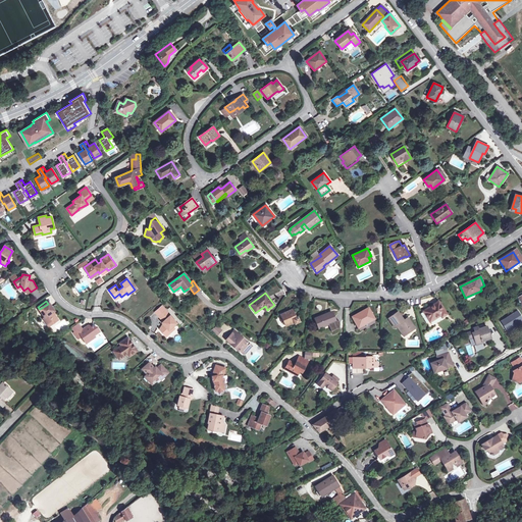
[(440,315),(441,317),(447,315),(438,302),(423,311),(429,322),(440,315)]
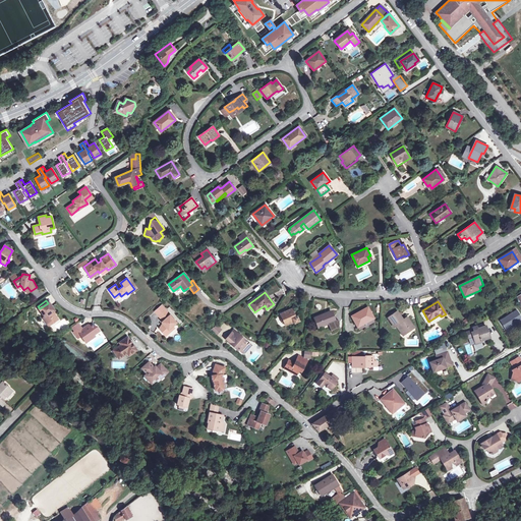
[(49,302),(48,303),(40,308),(39,309),(45,317),(46,316),(52,324),(58,320),(53,312),(55,310),(49,302)]
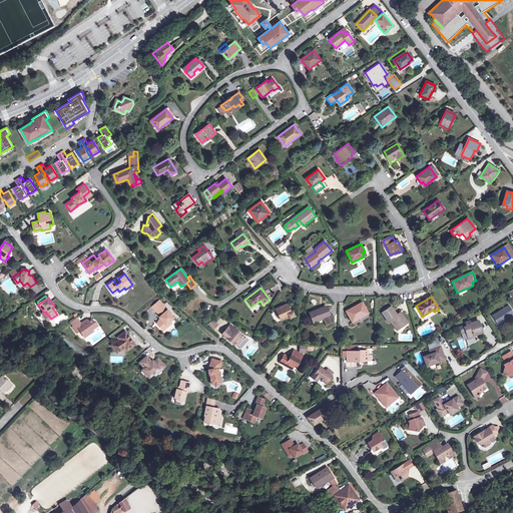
[(152,308),(155,312),(162,305),(159,302),(152,308)]
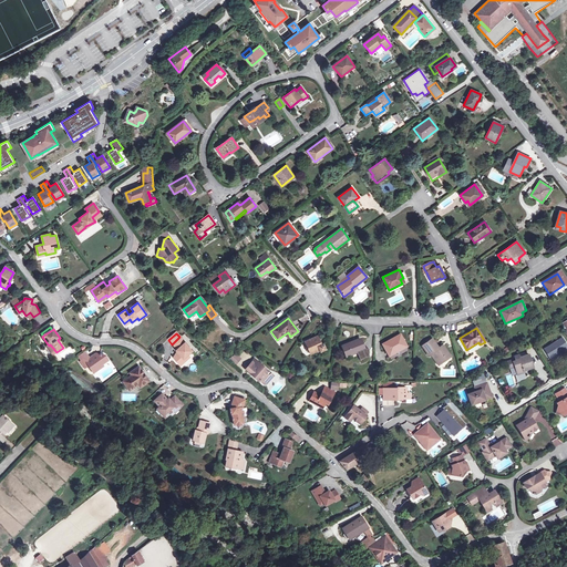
[(406,347),(400,336),(382,344),(389,357),(406,347)]
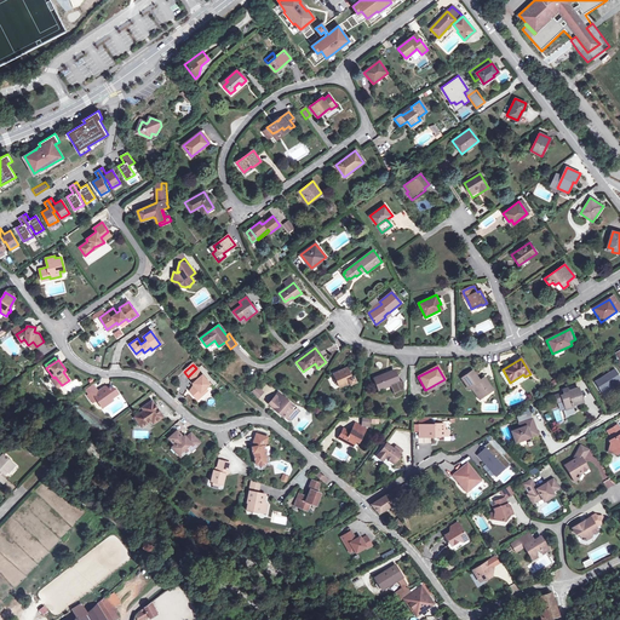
[(200,392),(205,388),(210,383),(196,368),(188,377),(193,382),(193,383),(194,384),(195,386),(189,391),(196,400),(202,394),(200,392)]
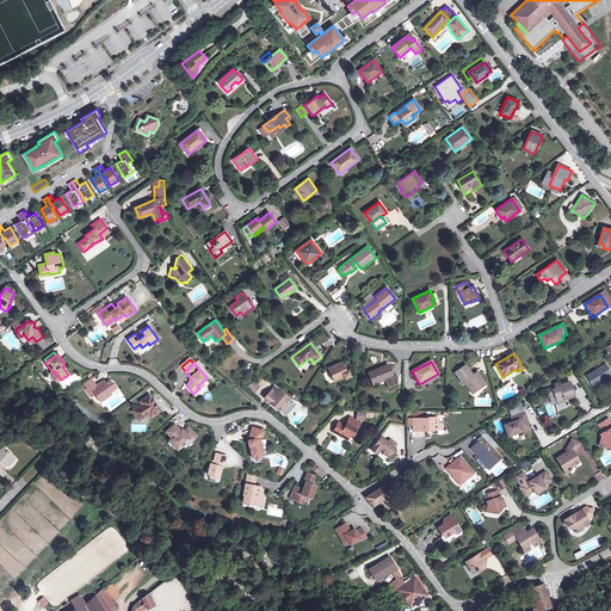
[(331,372),(333,377),(334,382),(344,378),(345,380),(351,377),(349,371),(346,372),(341,363),(328,369),(331,372)]
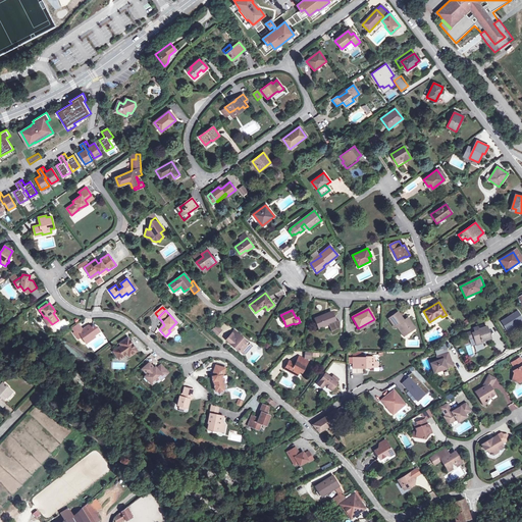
[(506,331),(521,321),(521,320),(521,318),(517,311),(516,312),(500,321),(506,331)]
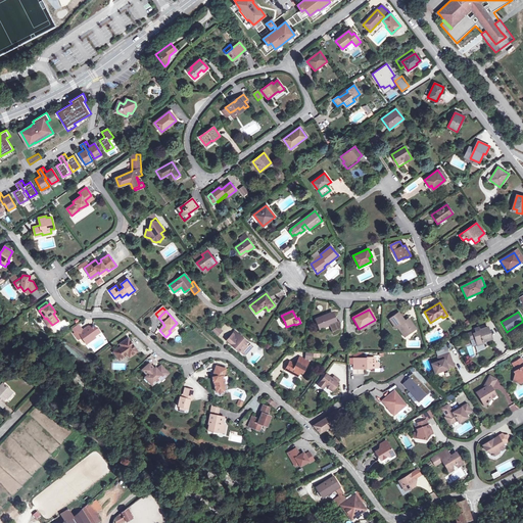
[(336,322),(333,313),(316,320),(319,329),(335,323),(336,322)]
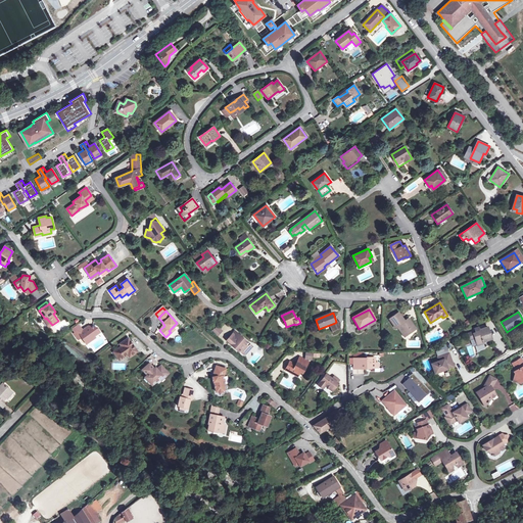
[(399,326),(407,336),(416,329),(409,319),(405,322),(398,313),(389,319),(396,328),(397,328),(399,326)]
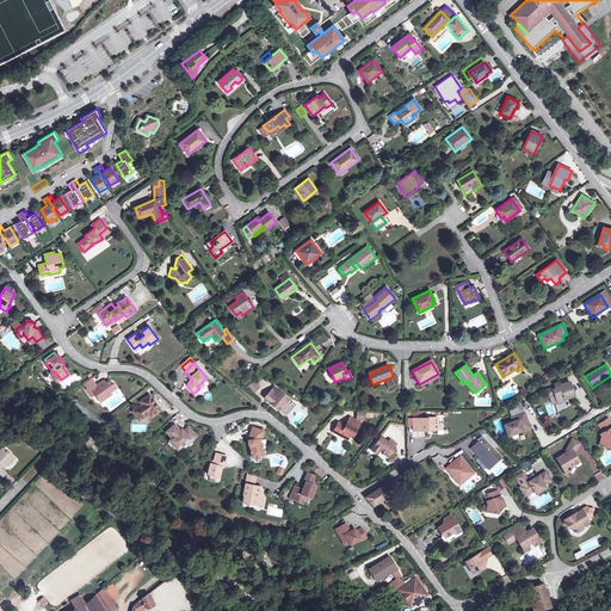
[(594,390),(610,380),(610,375),(610,376),(592,388),(594,390)]
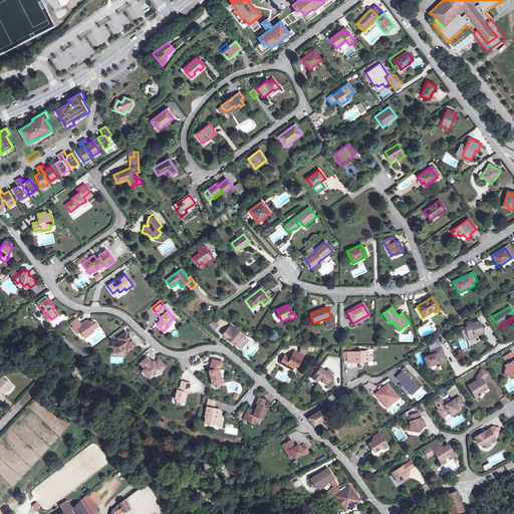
[(325,326),(331,324),(329,317),(323,319),(325,326)]
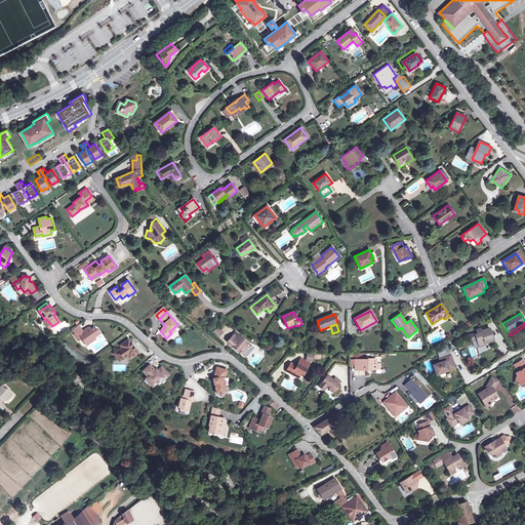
[(86,331),(85,330),(83,332),(78,325),(72,329),(75,334),(74,335),(78,341),(81,338),(85,342),(88,340),(90,342),(95,338),(94,337),(101,333),(96,328),(93,328),(89,327),(90,329),(86,331)]
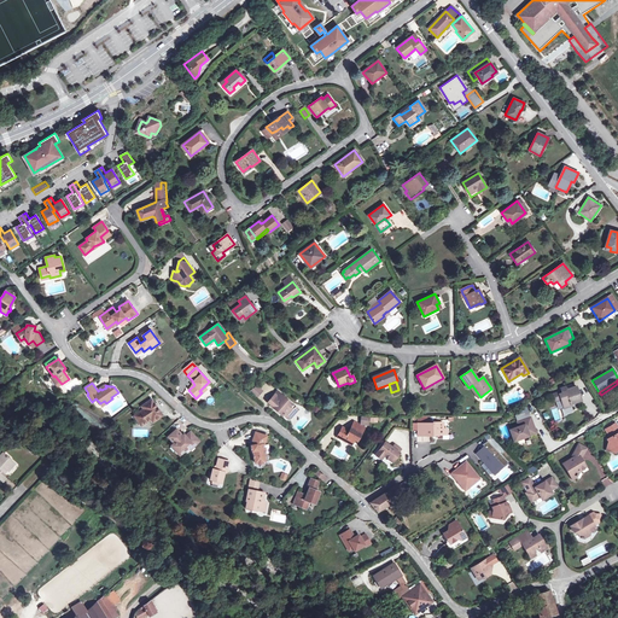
[(472,385),(470,388),(478,398),(481,397),(472,385)]
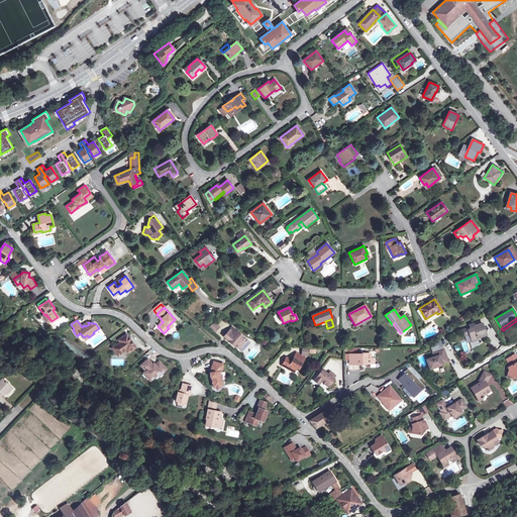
[(210,328),(215,333),(220,327),(215,323),(210,328)]
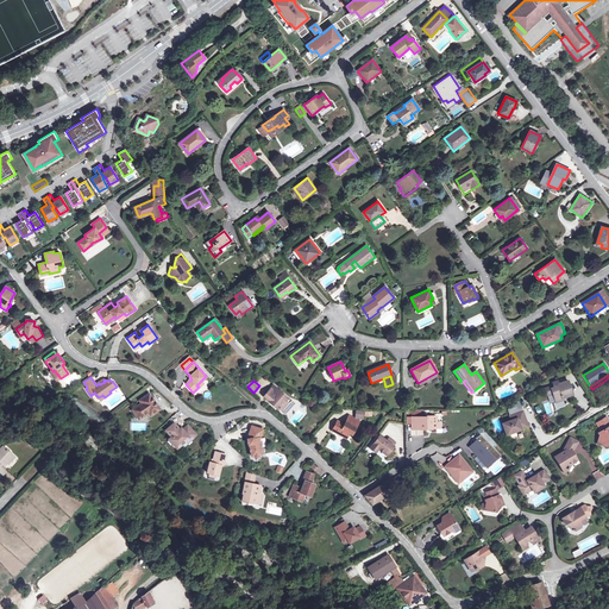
[(565,395),(566,397),(572,395),(567,381),(557,384),(556,382),(552,383),(553,387),(544,389),(546,396),(552,394),(556,402),(563,400),(563,399),(562,396),(565,395)]
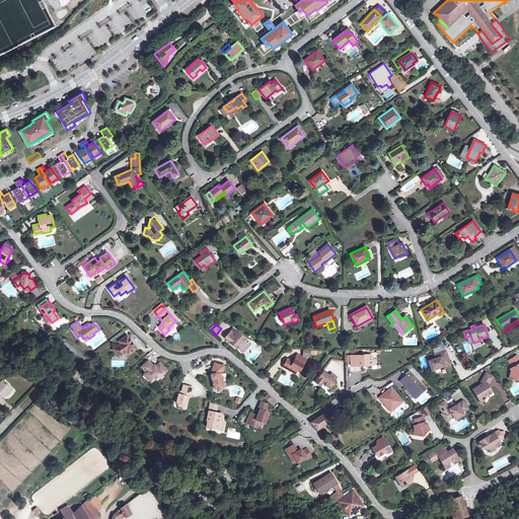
[(244,342),(245,340),(233,329),(228,335),(232,339),(229,342),(228,343),(232,347),(234,345),(235,346),(234,347),(241,353),(244,352),(245,351),(244,348),(246,346),(246,344),(244,342)]
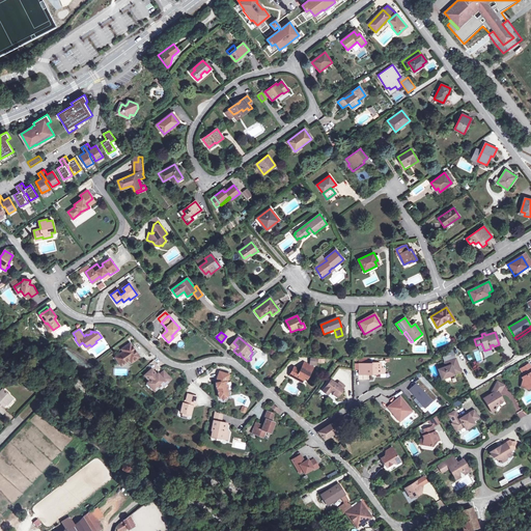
[(126,350),(123,352),(115,358),(120,366),(129,360),(131,363),(139,357),(130,343),(124,347),(126,350)]
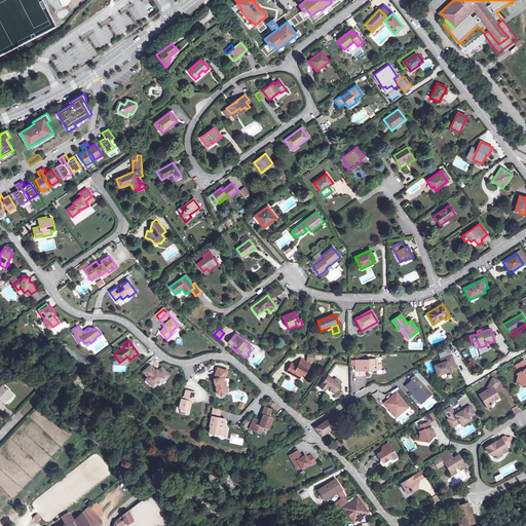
[(452,355),(443,359),(444,363),(442,364),(434,367),(437,376),(450,371),(449,368),(455,366),(452,355)]
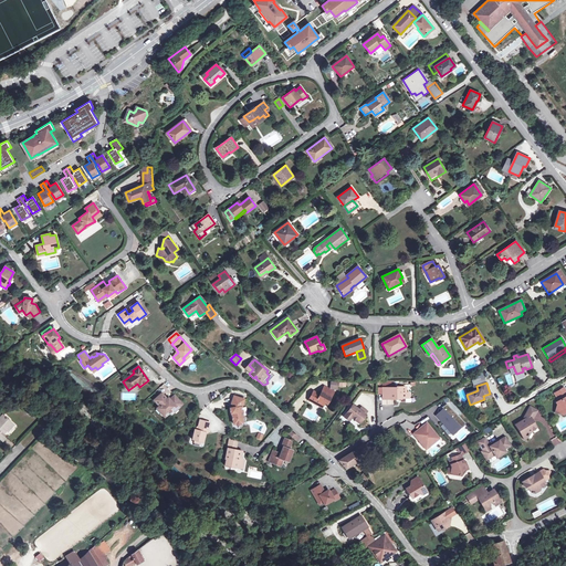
[(316,396),(313,394),(308,400),(322,408),(325,401),(328,404),(334,392),(324,387),(320,395),(317,394),(316,396)]
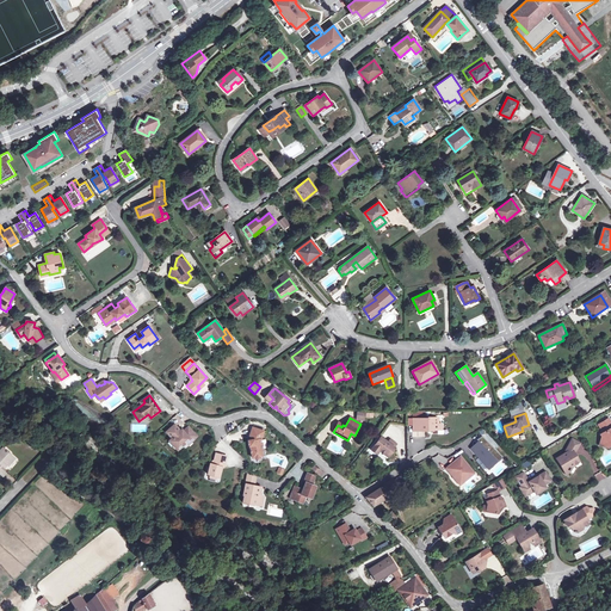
[(438,431),(438,425),(438,418),(427,418),(427,419),(417,419),(417,431),(438,431)]
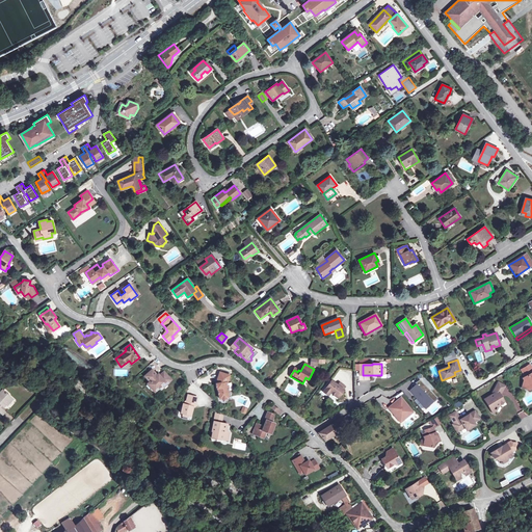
[(531,369),(529,365),(521,370),(525,377),(522,378),(523,379),(525,382),(524,389),(529,390),(531,388),(531,369)]
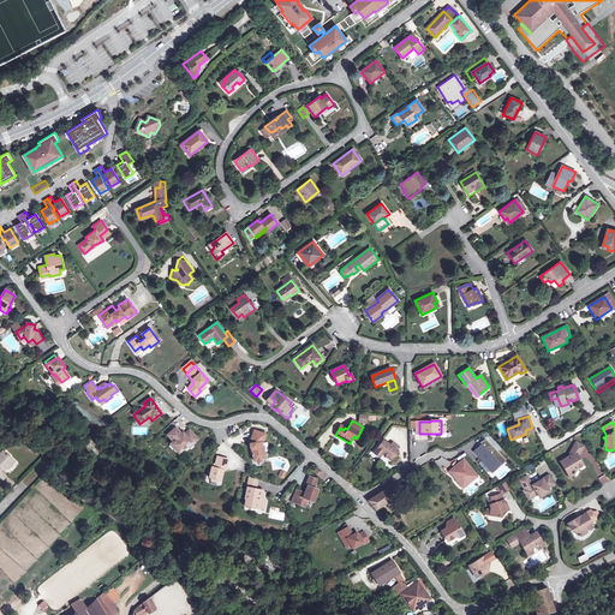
[(186,446),(190,442),(192,445),(197,440),(190,431),(185,435),(183,433),(180,434),(175,428),(167,435),(173,441),(169,445),(178,453),(186,446)]
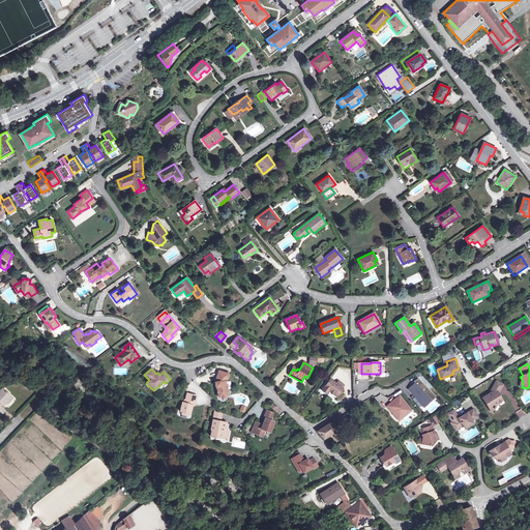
[(221,396),(225,395),(227,395),(226,390),(228,389),(226,381),(228,375),(218,371),(215,377),(217,378),(218,380),(217,381),(214,382),(215,387),(216,387),(218,398),(221,396)]
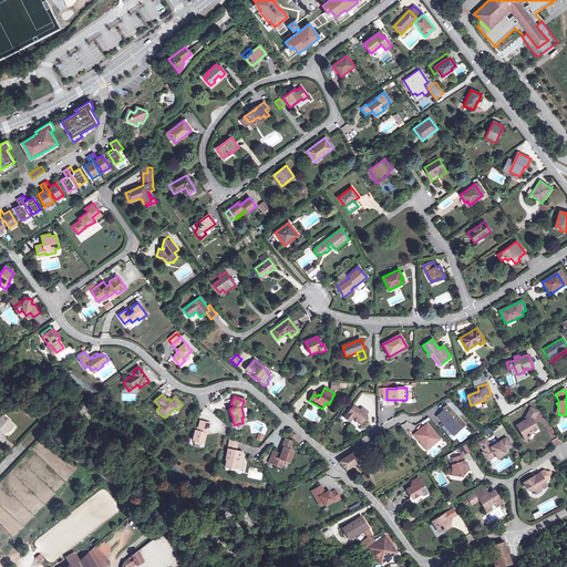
[(466,425),(449,404),(442,409),(444,411),(437,418),(451,434),(460,428),(462,430),(466,425)]
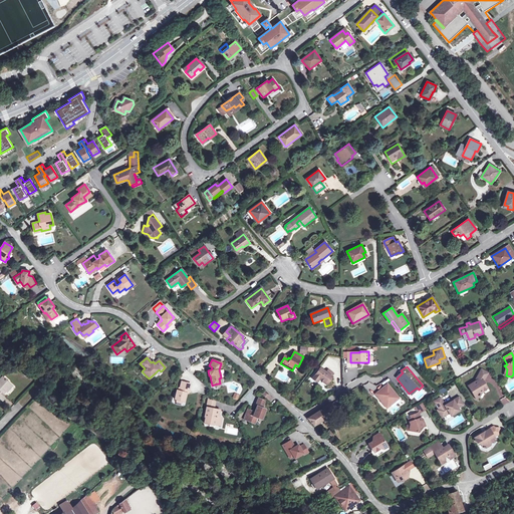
[(332,377),(326,373),(320,368),(312,378),(317,381),(319,378),(326,384),(332,377)]
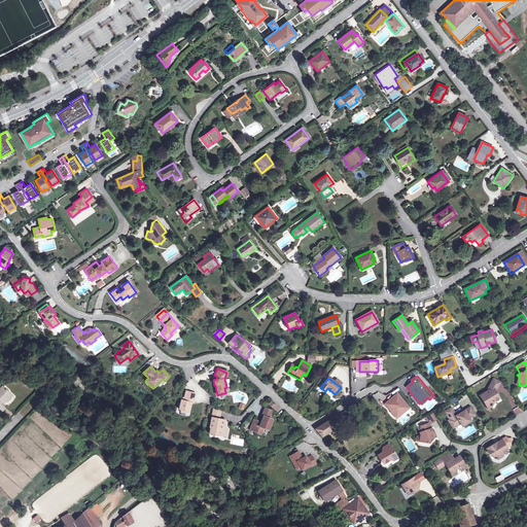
[(489,407),(491,408),(493,402),(498,399),(495,392),(499,384),(492,380),(488,388),(489,391),(479,397),(485,409),(489,407)]
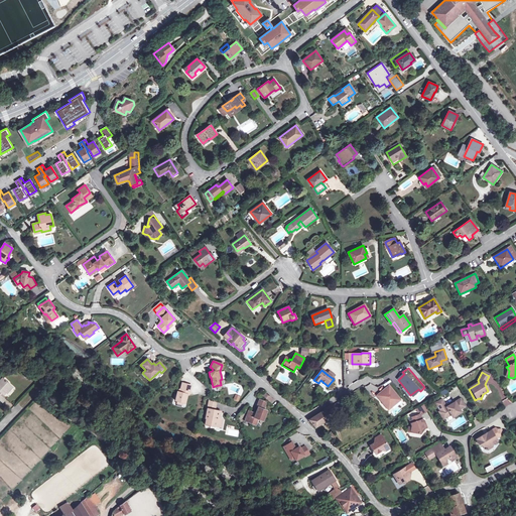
[(0,391),(1,392),(3,395),(6,392),(7,393),(12,388),(8,384),(9,384),(5,381),(4,382),(1,379),(0,380),(0,391)]
